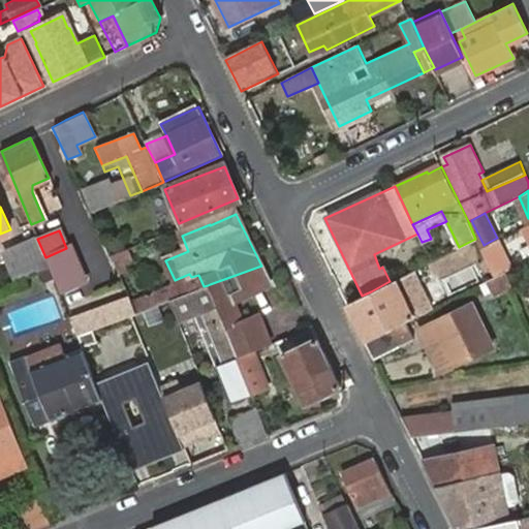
[(3,251),(17,281),(50,268),(45,257),(37,239),(36,237),(3,251)]
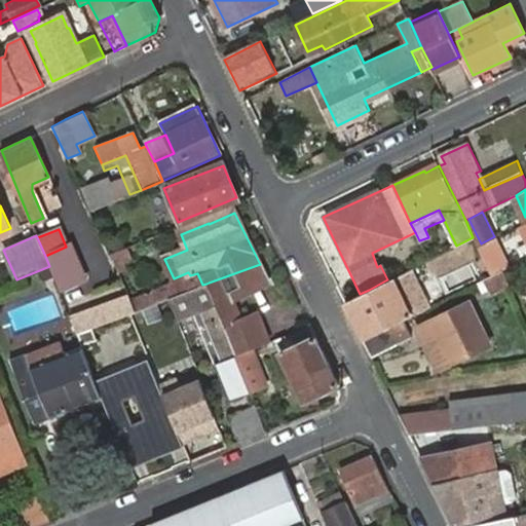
[(495,239),(481,247),(493,271),(508,265),(495,239)]
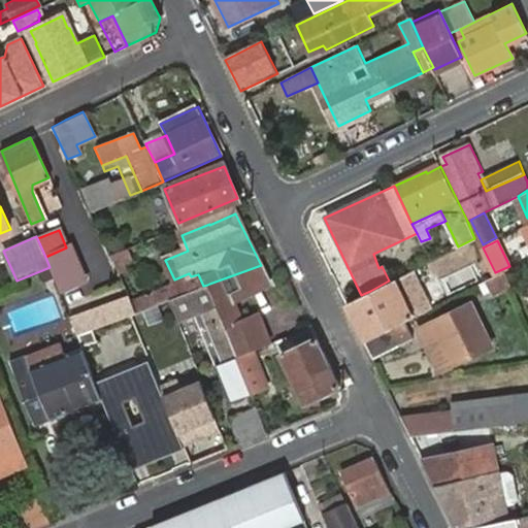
[(90,283),(73,245),(66,248),(45,257),(50,267),(61,295),(90,283)]
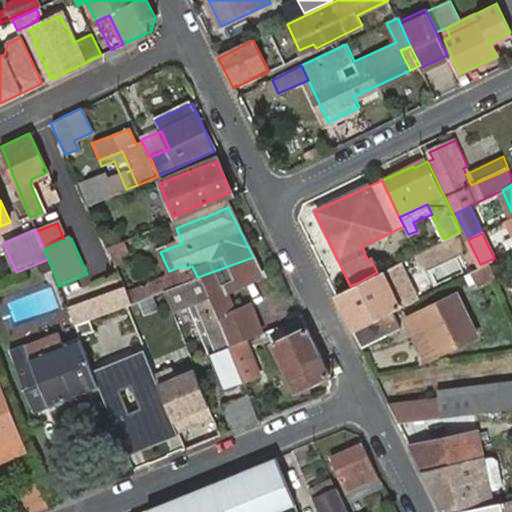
[(124,241),(108,247),(116,265),(125,262),(123,256),(129,253),(124,241)]
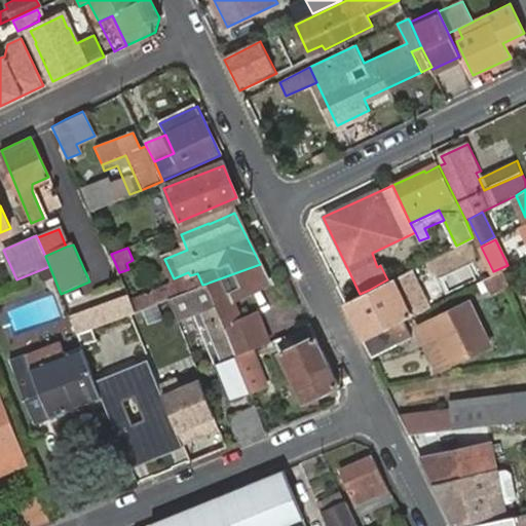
[(271,286),(260,264),(209,283),(237,355),(251,349),(270,341),(260,316),(243,324),(234,303),(271,286)]
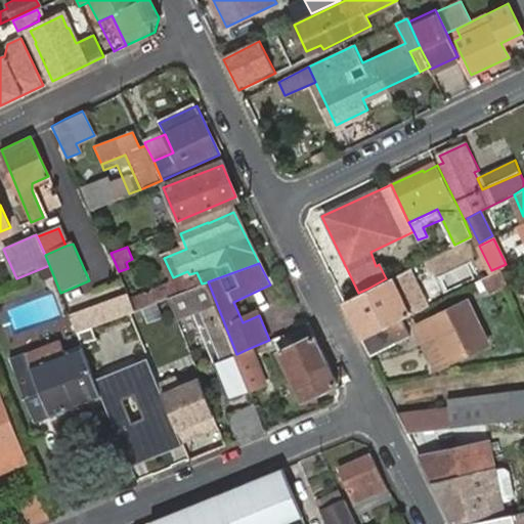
[(428,306),(408,267),(386,278),(367,289),(358,293),(343,301),(361,339),(385,328),(388,325),(428,306)]
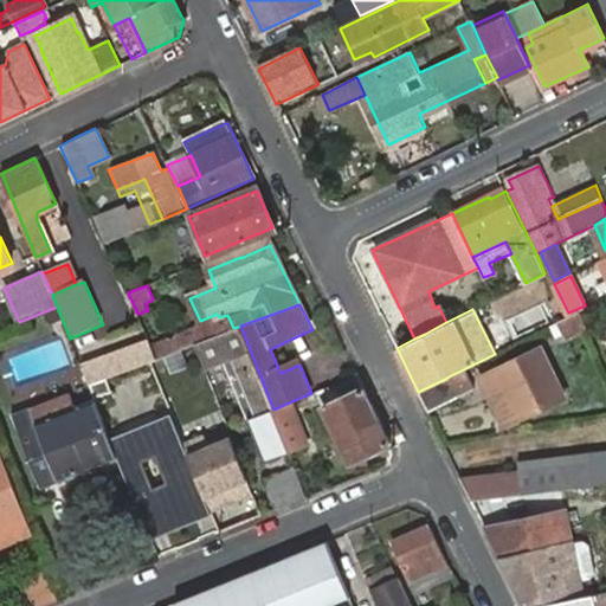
[(580,311),(566,318),(559,322),(566,336),(587,326),(580,311)]
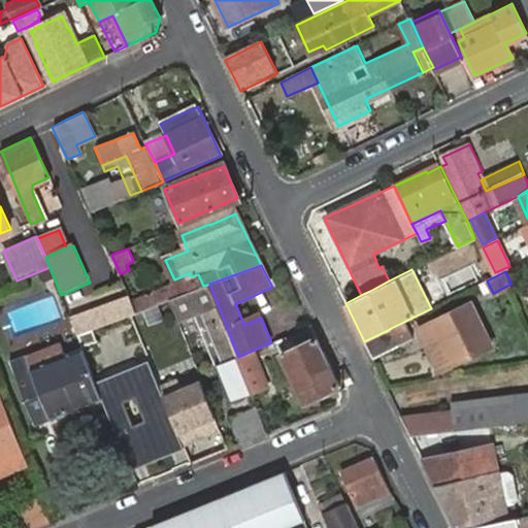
[(191,276),(186,278),(190,291),(203,286),(198,274),(191,276)]
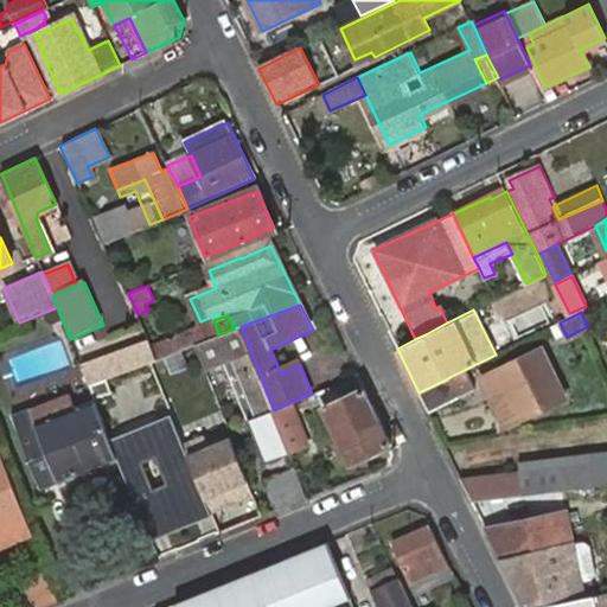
[(183,337),(153,347),(158,357),(195,344),(218,334),(213,320),(181,333),(183,337)]
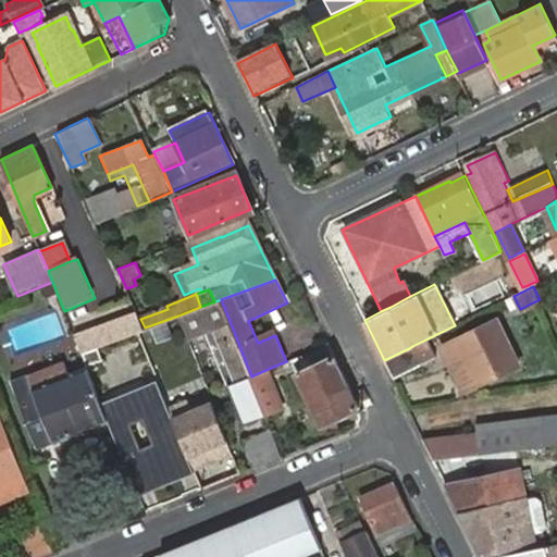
[(223,388),(239,428),(265,417),(219,300),(214,301),(200,307),(178,316),(188,338),(211,330),(233,384),(223,388)]
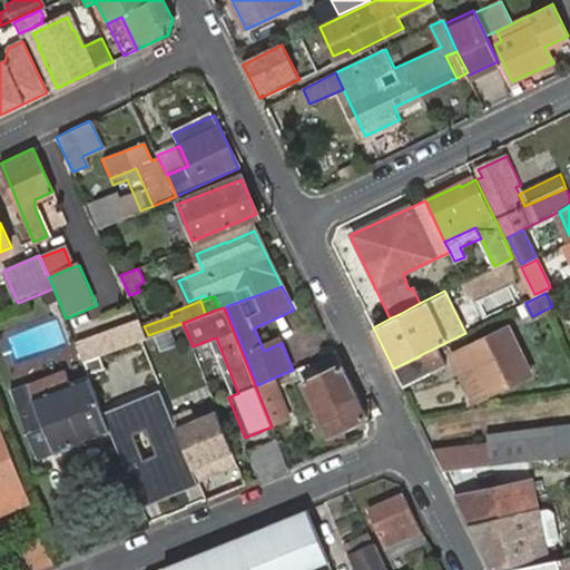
[(140,317),(76,342),(84,360),(99,354),(148,335),(144,326),(140,317)]
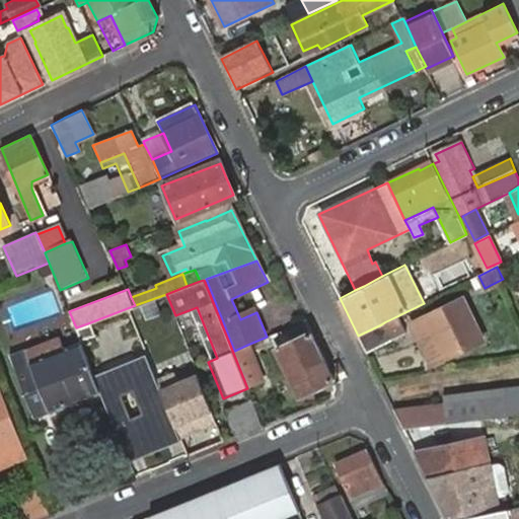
[(434,365),(447,358),(485,340),(463,298),(427,316),(414,322),(434,365)]
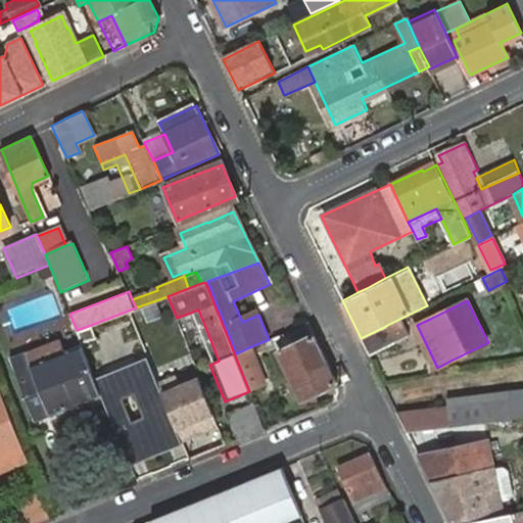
[(337,382),(308,324),(285,334),(283,333),(273,337),(293,379),(303,398),(318,391),(337,382)]
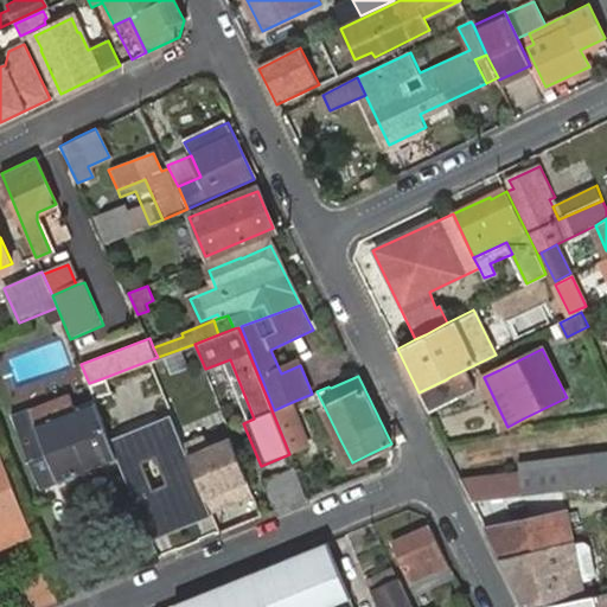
[(94,397),(112,390),(106,377),(89,383),(90,385),(94,397)]
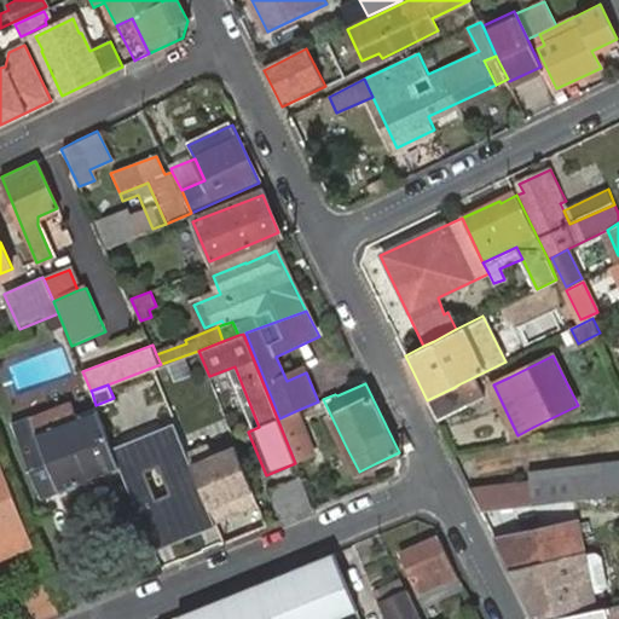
[(455,387),(427,400),(437,420),(468,405),(458,385),(455,387)]
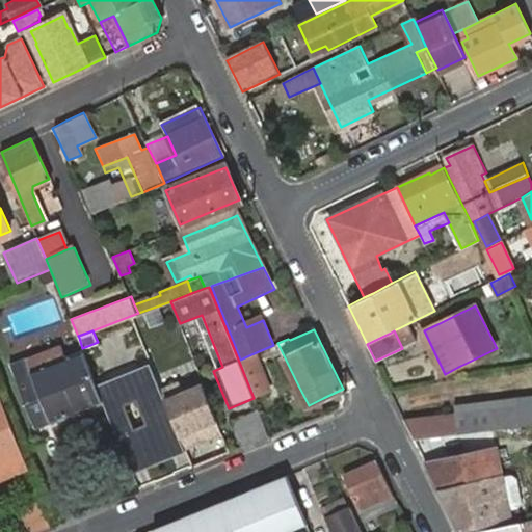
[(35,431),(104,403),(98,387),(82,348),(79,338),(9,367),(35,431)]
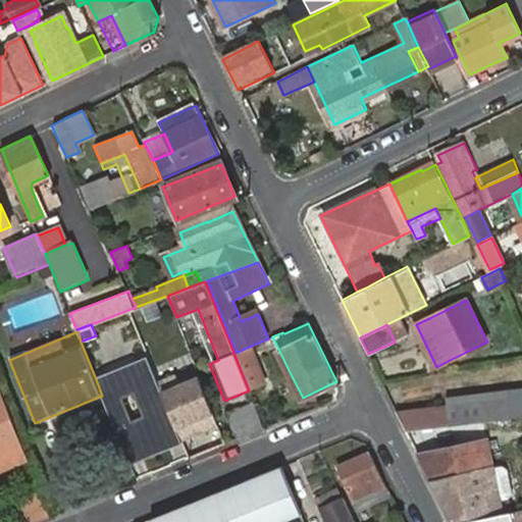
[(249,347),(236,353),(238,358),(251,352),(249,347)]
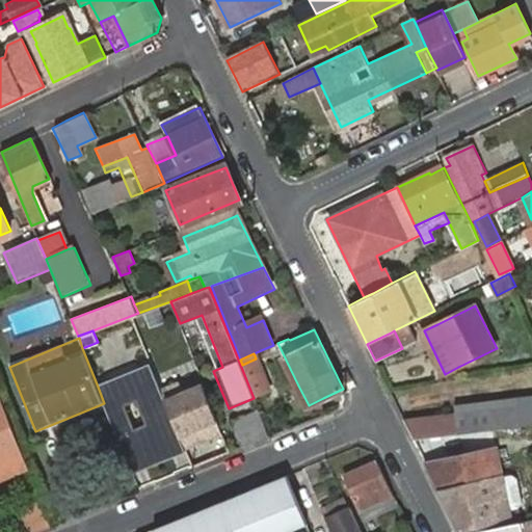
[(269,392),(256,358),(242,365),(256,398),(269,392)]
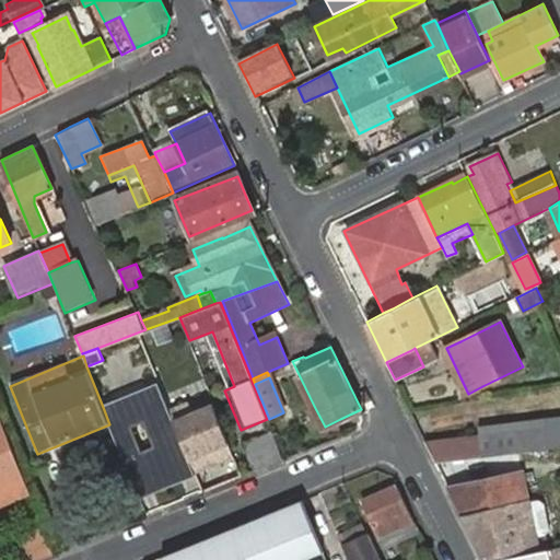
[(193,470),(190,465),(175,426),(160,385),(103,407),(109,424),(136,493),(193,470)]
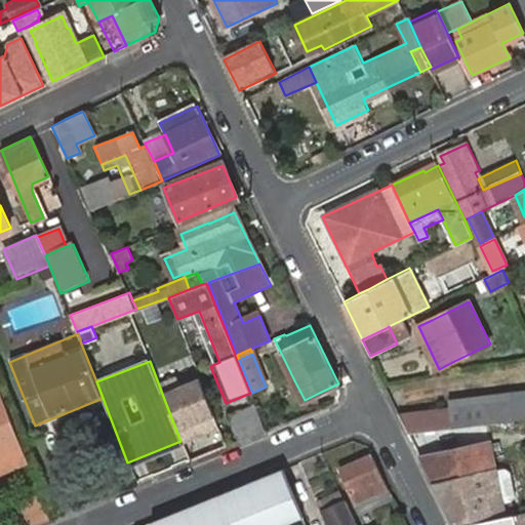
[(218,426),(202,384),(164,399),(178,436),(193,430),(199,434),(218,426)]
